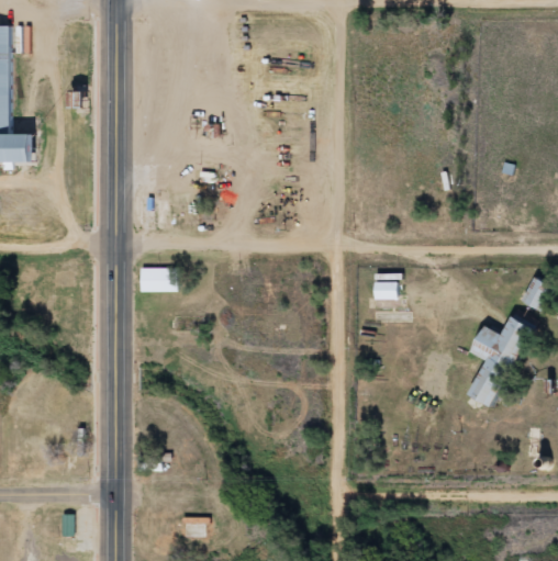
[(0,161),(32,161),(32,133),(8,133),(9,25),(0,25),(0,161)]
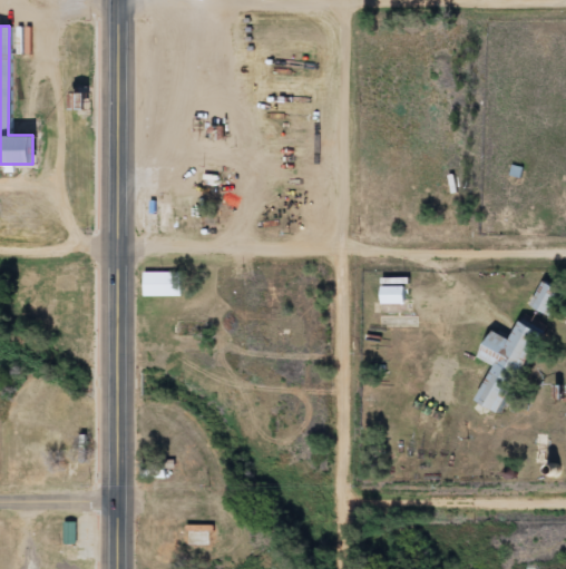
[(140,272),(140,296),(178,295),(178,272),(140,272)]
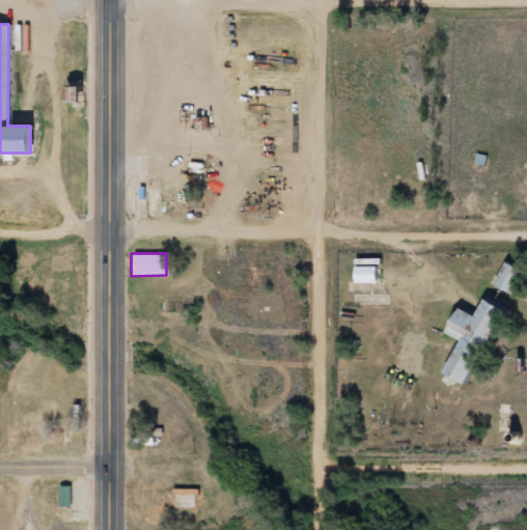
[(493,286),(512,294),(522,270),(502,261),(493,286)]
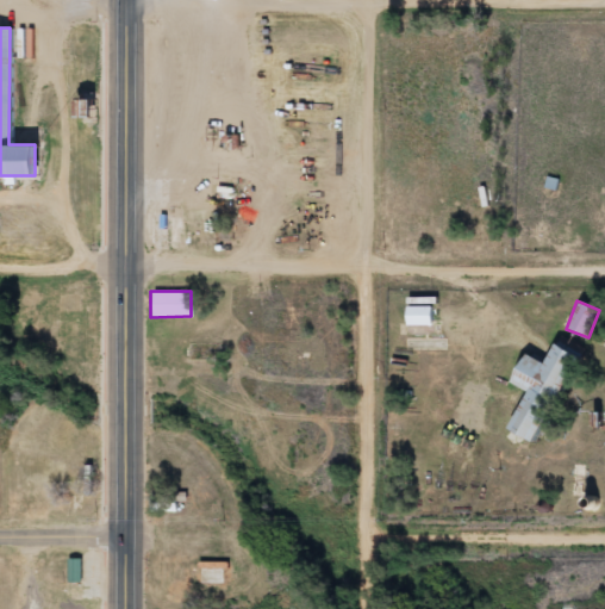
[(405,325),(429,324),(429,305),(404,306),(405,325)]
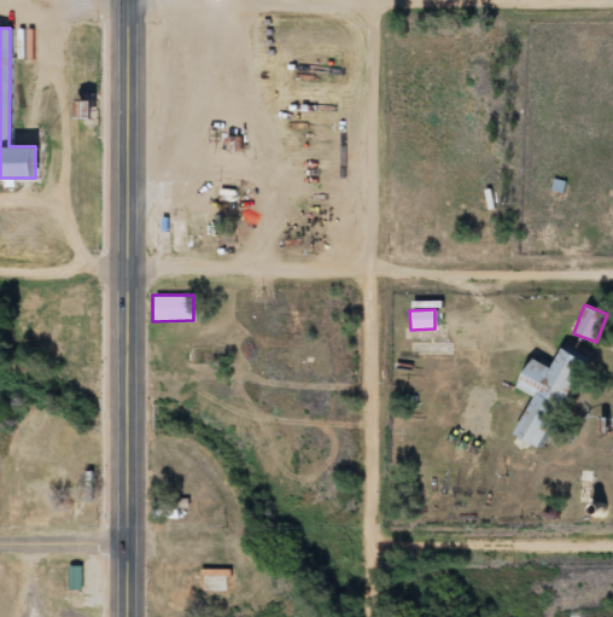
[(513,435),(538,448),(584,360),(560,348),(550,367),(530,358),(515,388),(532,396),(513,435)]
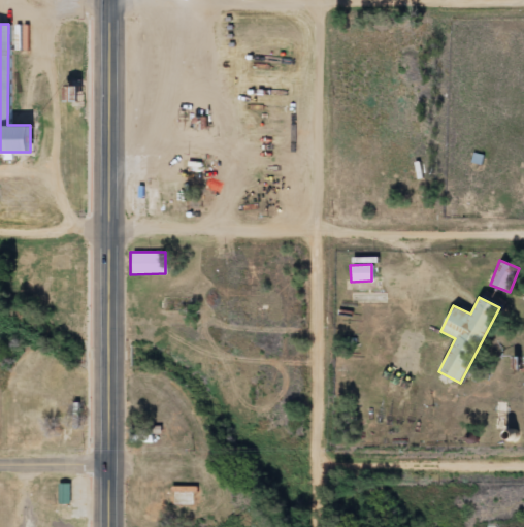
[(151,442),(151,428),(127,428),(128,443),(151,442)]
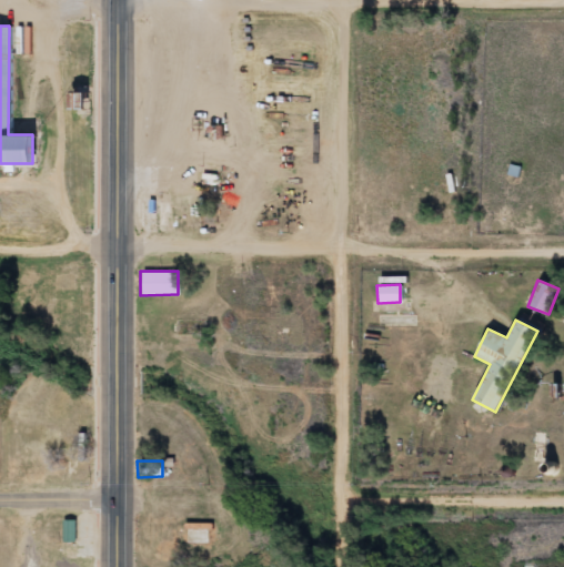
[(73,520),(61,519),(61,542),(73,543),(73,520)]
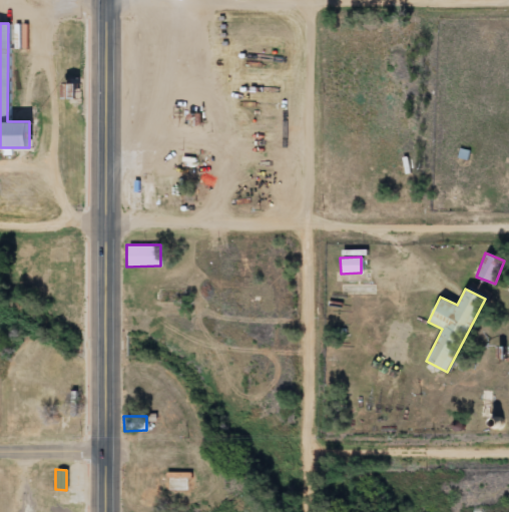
All buildings are outlined.
